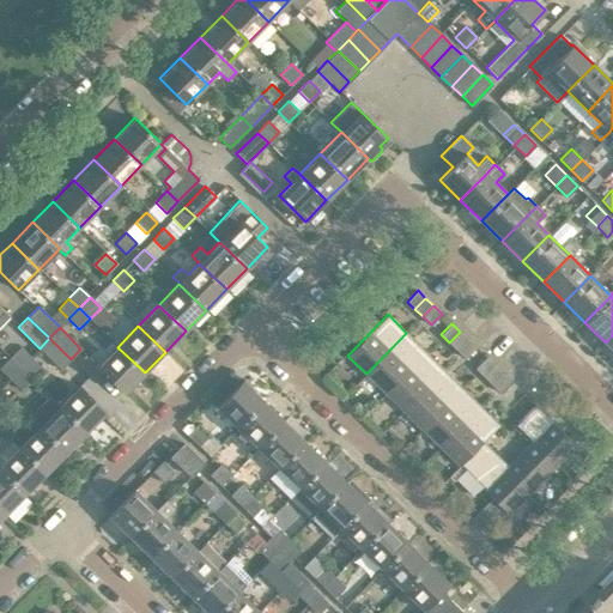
[(467,339),(460,332),(449,343),(456,350),(467,339)]
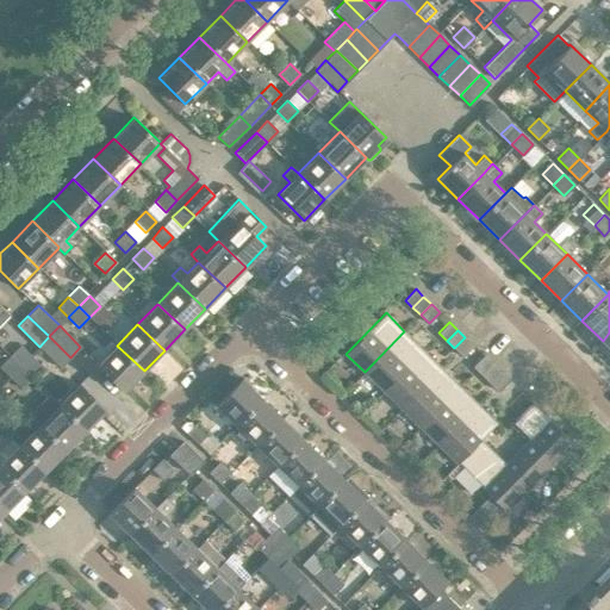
[(383,391),(423,349),(404,331),(365,372),(383,391)]
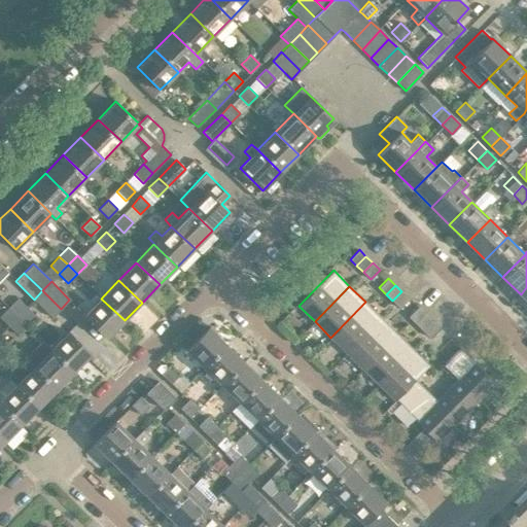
[(51,317),(61,309),(42,290),(34,300),(51,317)]
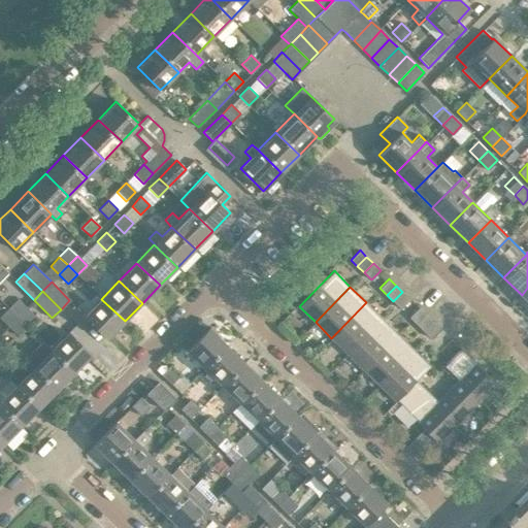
[(402,292),(393,301),(400,308),(409,299),(402,292)]
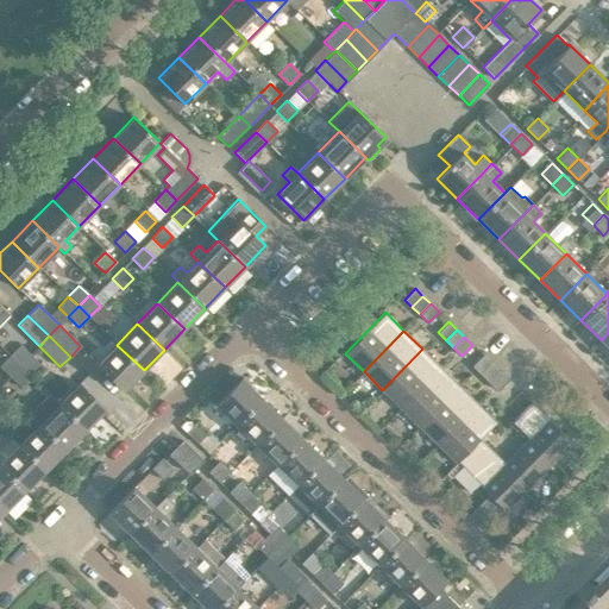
[(20,365),(31,355),(20,345),(10,356),(20,365)]
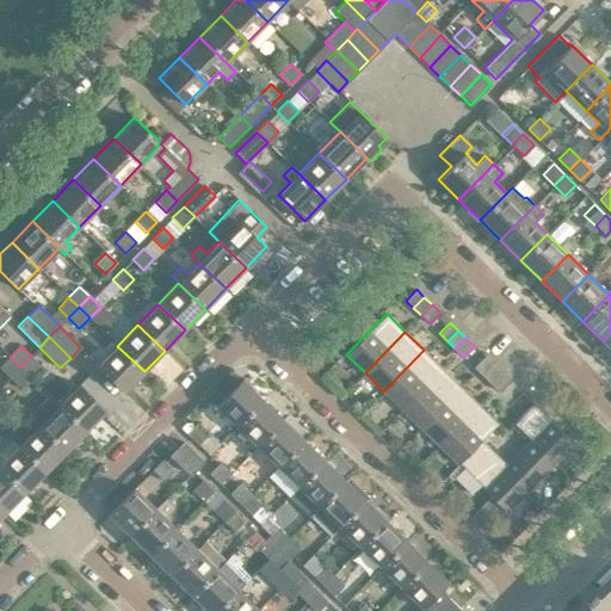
[(117,346),(97,366),(124,393),(144,371),(117,346)]
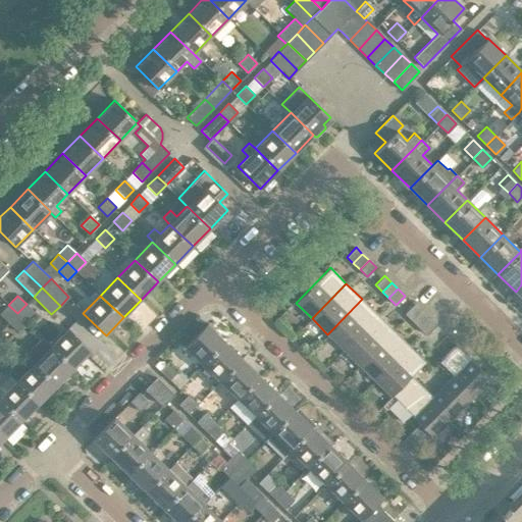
[(327,334),(344,350),(377,314),(362,299),(327,334)]
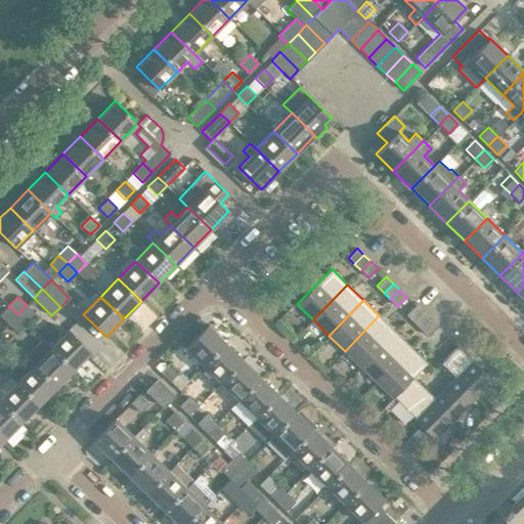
[(27,323),(36,314),(27,305),(17,314),(27,323)]
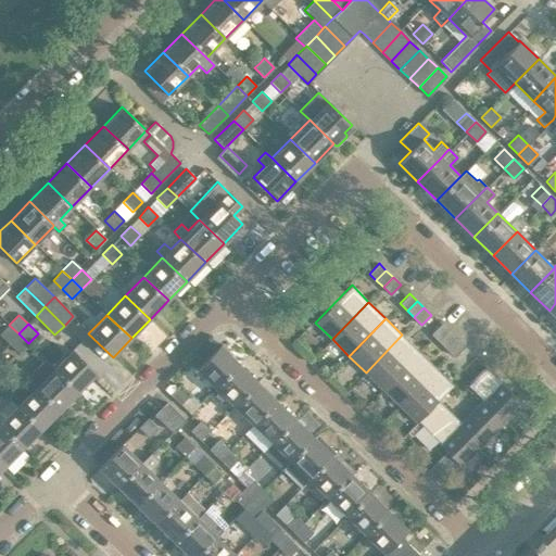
[(441,324),(431,333),(438,341),(447,331),(441,324)]
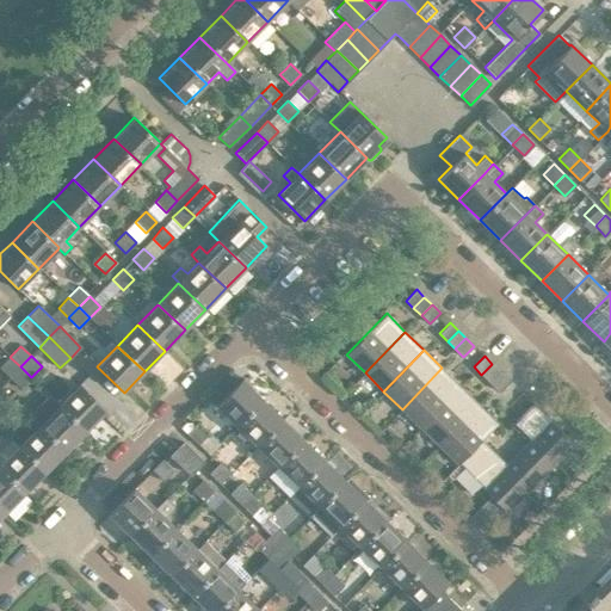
[(0,368),(10,377),(20,366),(10,357),(0,366),(0,368)]
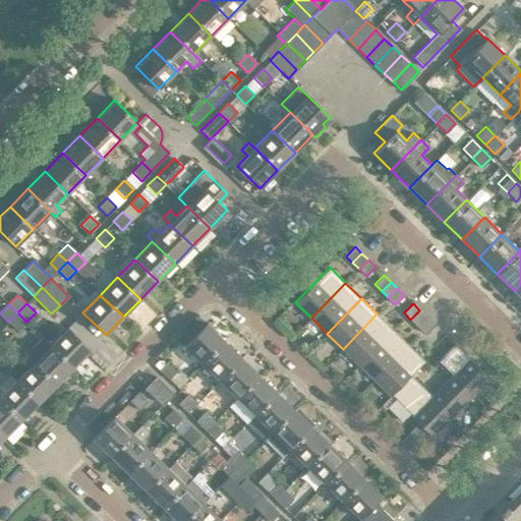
[(426,316),(419,310),(410,320),(417,326),(426,316)]
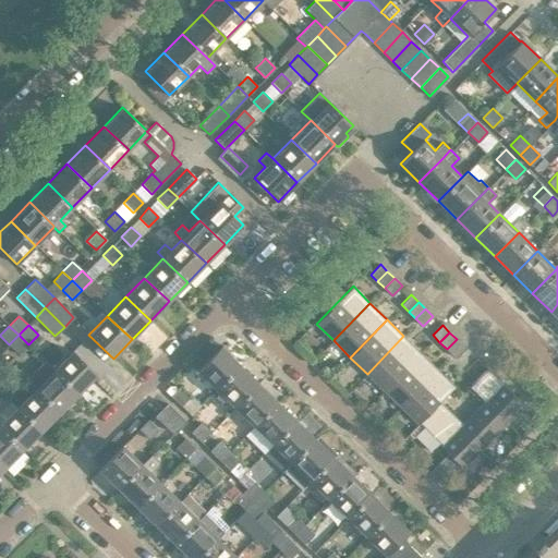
[(19,354),(28,344),(19,335),(9,344),(19,354)]
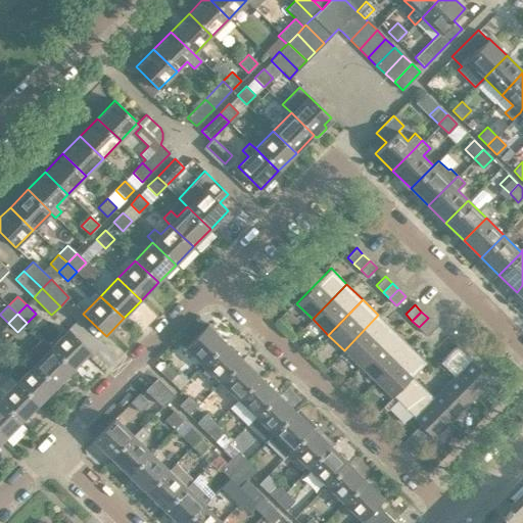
[(360,366),(394,331),(378,315),(344,350),(360,366)]
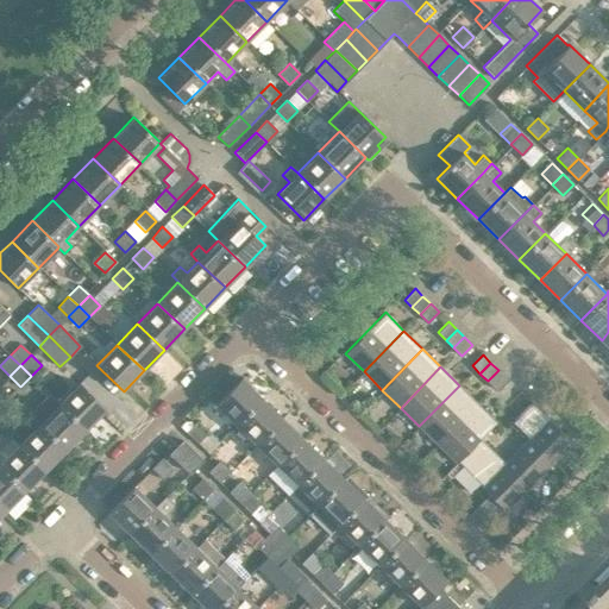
[(507,378),(498,370),(488,381),(496,389),(507,378)]
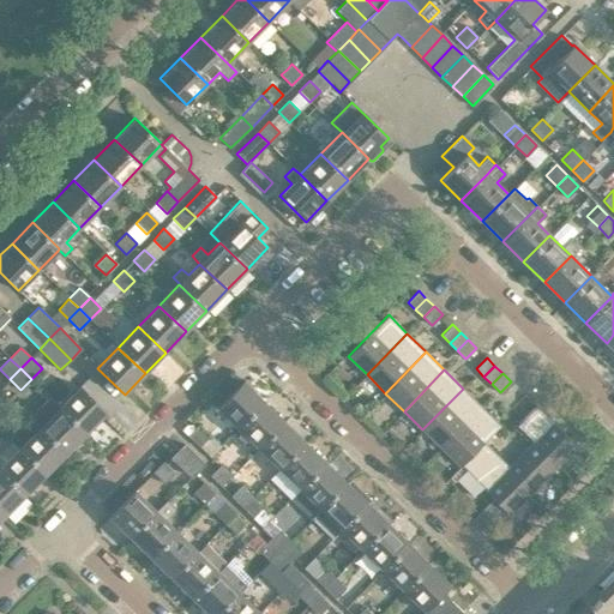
[(242,380),(216,407),(238,427),(264,401),(242,380)]
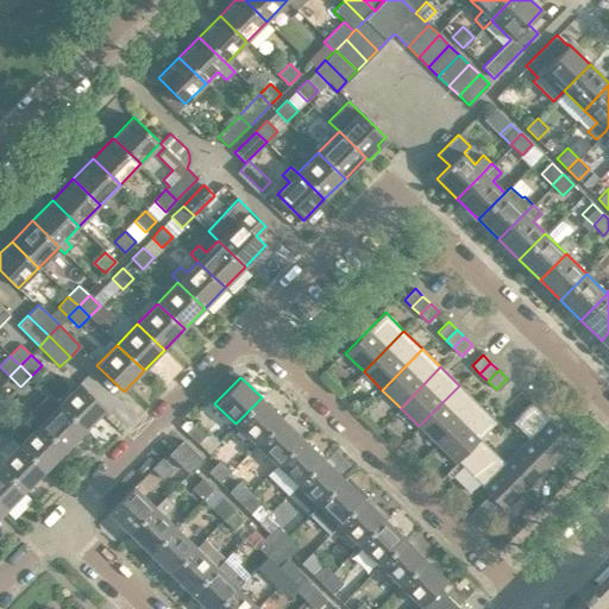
[(106,408),(79,382),(58,403),(86,429),(106,408)]
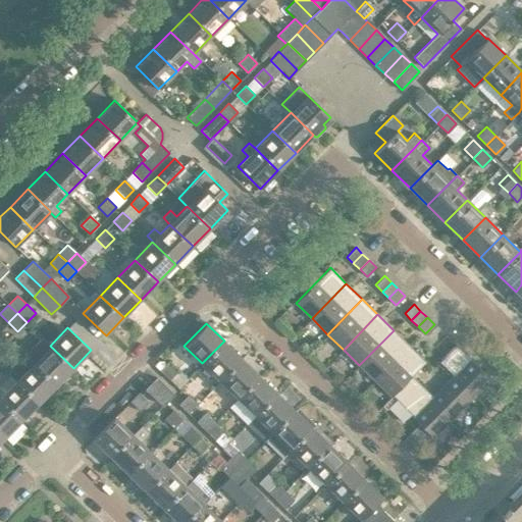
[(359,365),(375,381),(410,346),(394,330),(359,365)]
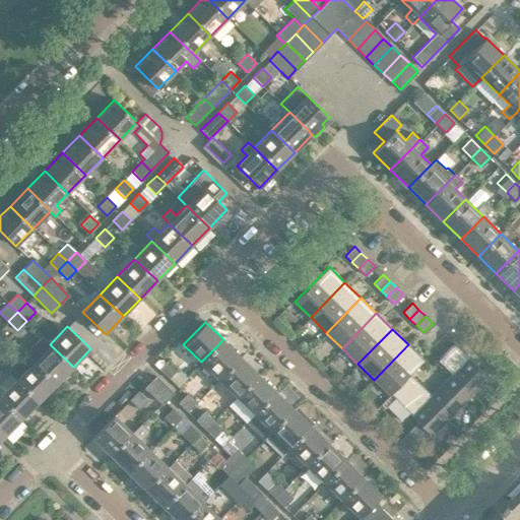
[(241,356),(223,339),(201,362),(218,379),(241,356)]
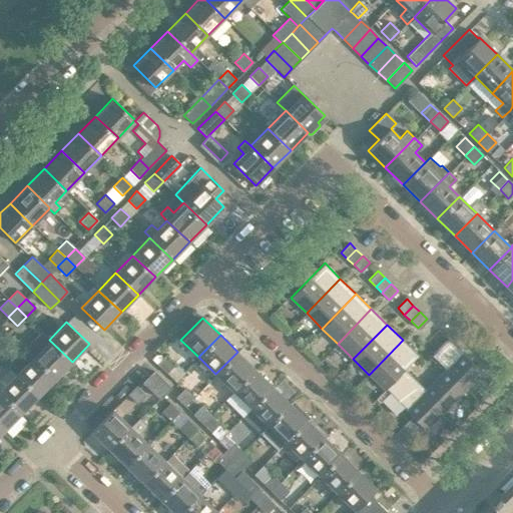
[(465,389),(482,373),(448,339),(431,355),(445,369),(465,389)]
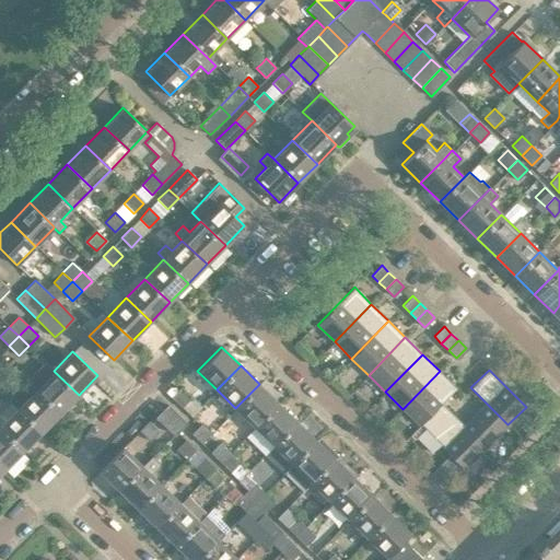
[(35,389),(60,413),(79,395),(54,371),(35,389)]
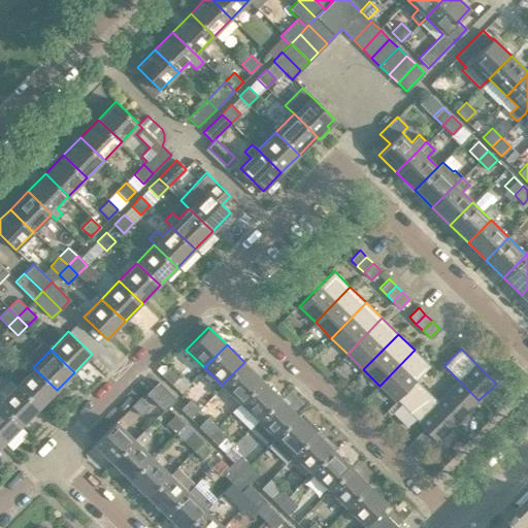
[(395,401),(397,400),(417,381),(417,380),(430,365),(415,350),(380,386),(395,401)]
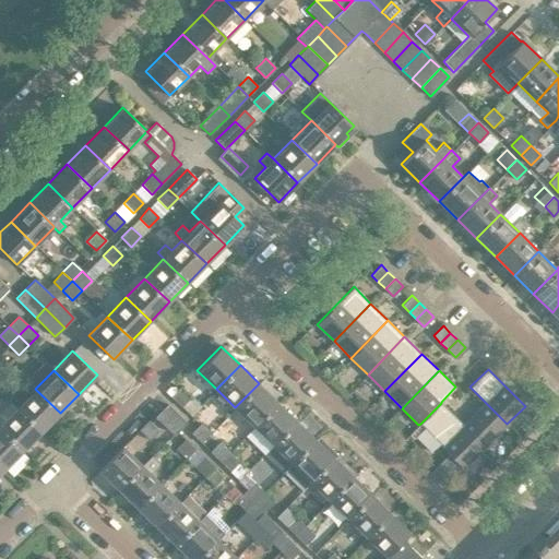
[(259,383),(235,407),(253,427),(277,402),(259,383)]
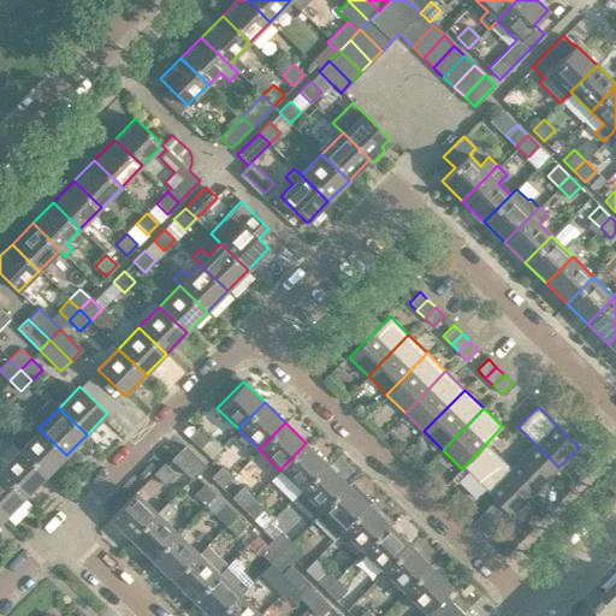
[(200,449),(211,438),(199,427),(189,438),(200,449)]
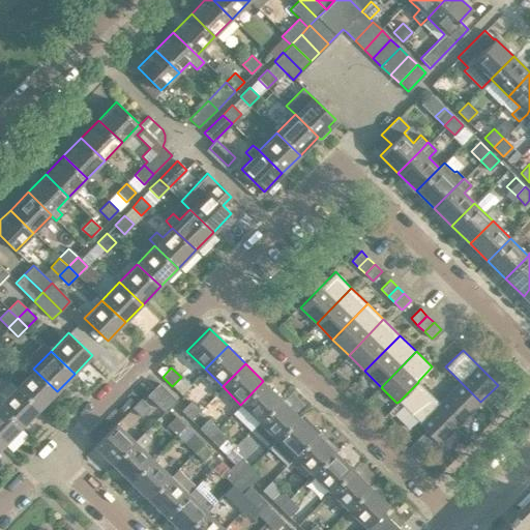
[(16,387),(39,409),(57,391),(33,369),(16,387)]
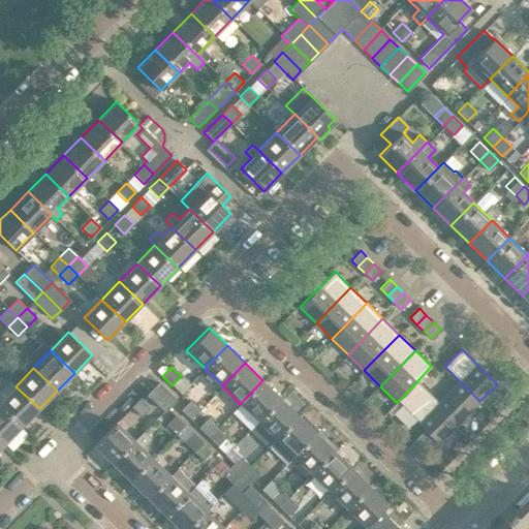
[(258,422),(281,398),(262,380),(240,404),(258,422)]
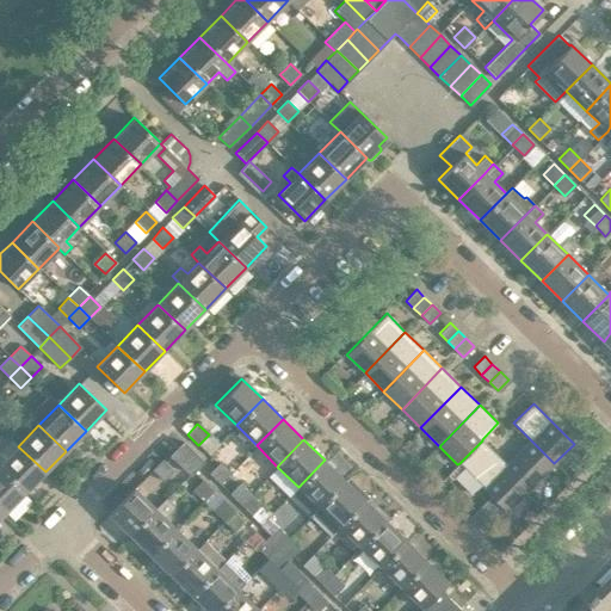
[(554,463),(530,439),(506,463),(500,469),(525,493),(554,463)]
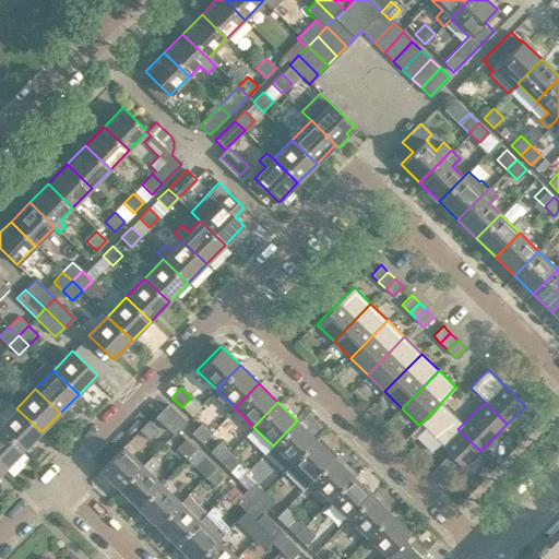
[(463,424),(441,403),(420,424),(441,444),(440,447),(463,468),(480,451),(458,429),(463,424)]
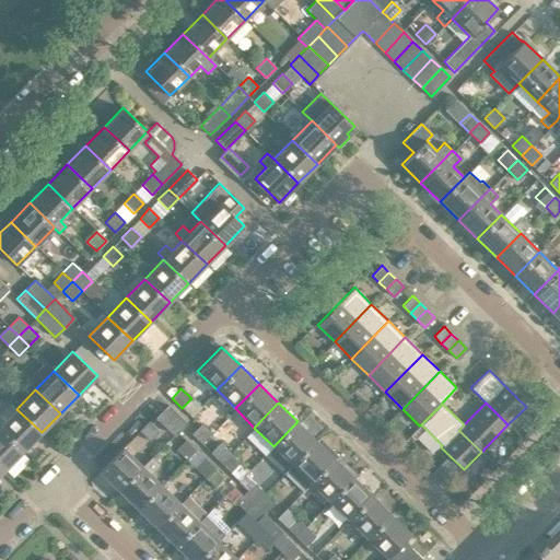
[(163,409),(160,412),(156,417),(174,434),(177,431),(185,422),(167,405),(163,409)]
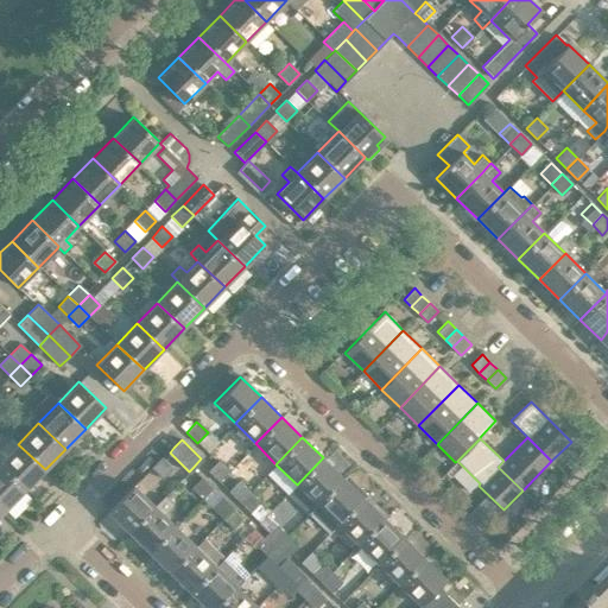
[(0,462),(0,466),(25,491),(45,469),(18,444),(0,462)]
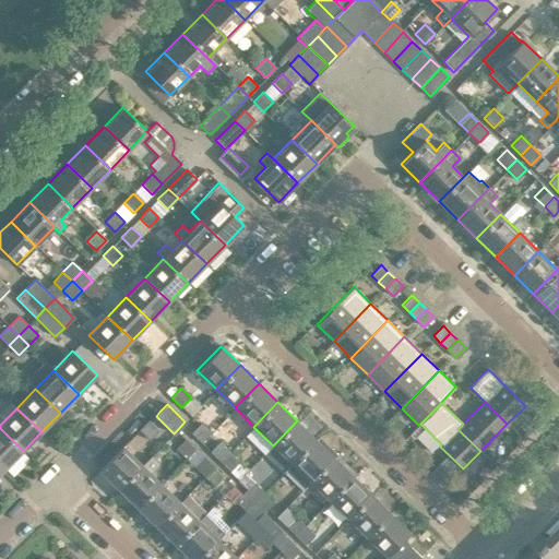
[(149,440),(158,430),(149,420),(139,430),(149,440)]
